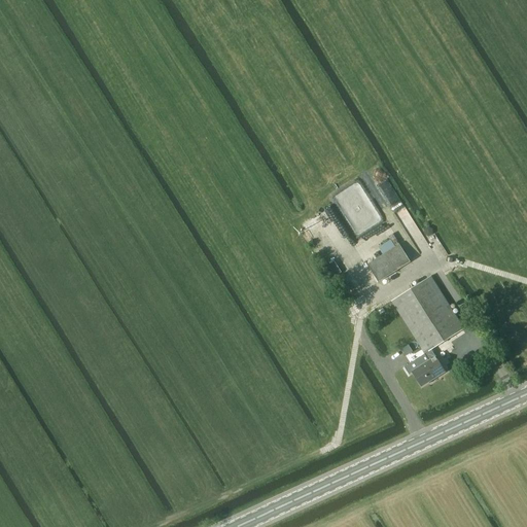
[(382,222),(357,184),(330,201),(355,240),(382,222)]
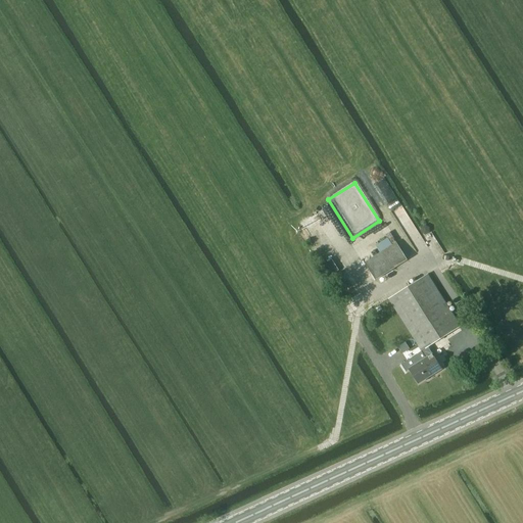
[(377,279),(408,259),(396,243),(366,263),(377,279)]
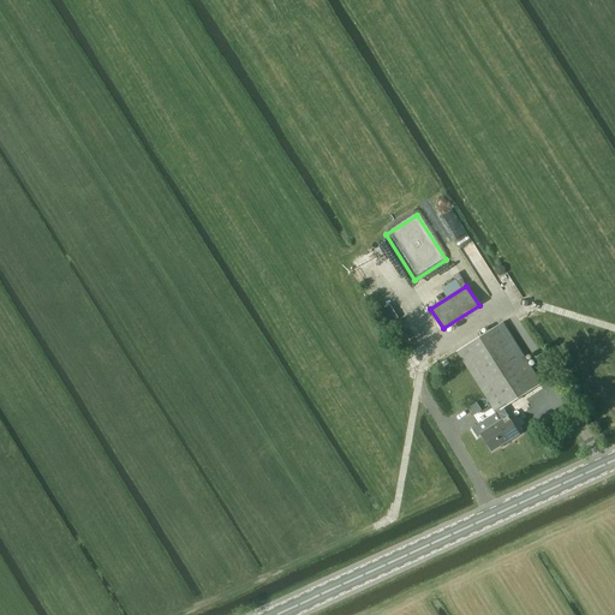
[(503,322),(458,352),(496,413),(503,408),(542,384),(503,322)]
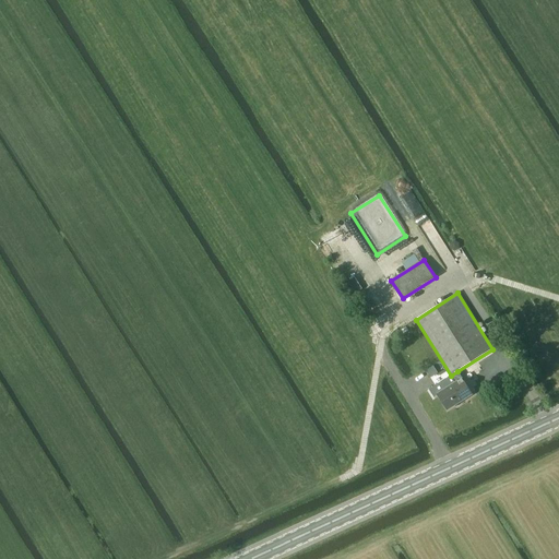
[(433,366),(426,370),(430,378),(438,373),(433,366)]
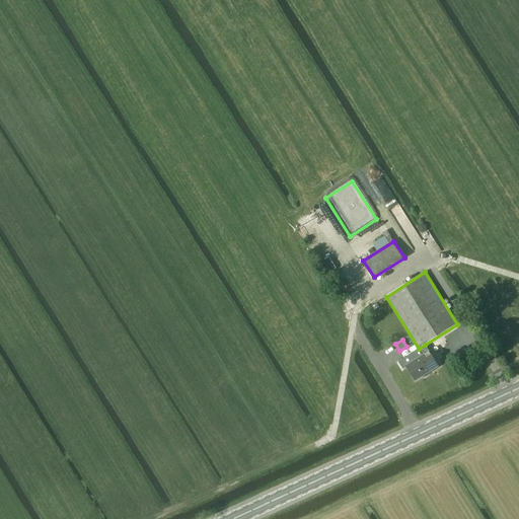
[(439,366),(425,345),(419,349),(423,355),(406,366),(416,380),(439,366)]
